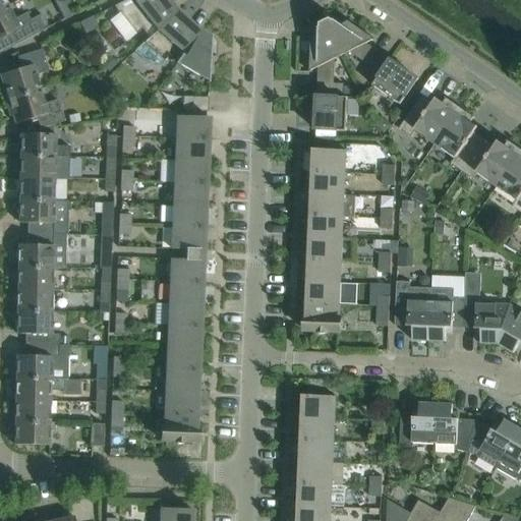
[(148,38),(148,39),(177,11),(168,0),(125,0),(113,6),(118,13),(119,12),(136,35),(141,30),(148,38)]
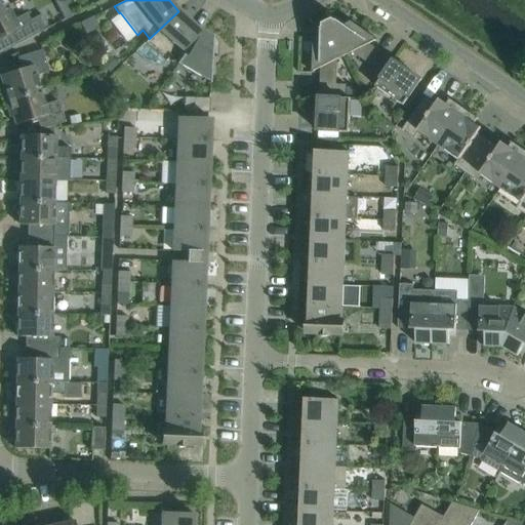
[(14,19),(7,6),(0,9),(0,39),(8,35),(14,45),(13,45),(13,47),(48,29),(41,14),(30,21),(27,13),(14,19)]
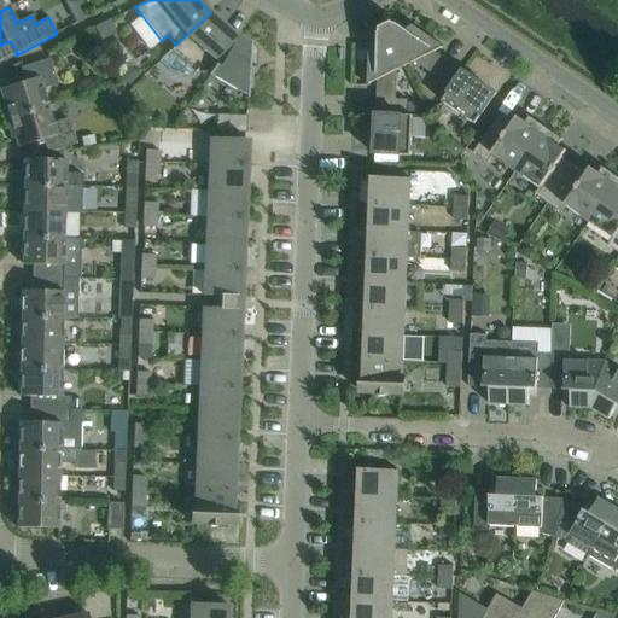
[(208,76),(237,36),(210,13),(175,46),(175,45),(159,60),(175,77),(181,80),(186,79),(191,76),(193,73),(194,73),(199,66),(209,74),(208,76)]
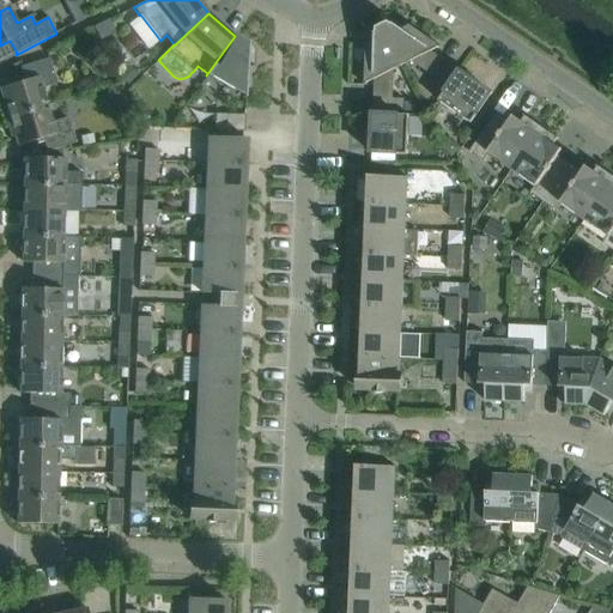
[(392,24),(384,29),(402,65),(411,61),(436,78),(430,86),(442,95),(459,70),(431,50),(439,47),(441,48),(442,47),(408,24),(408,25),(408,26),(402,29),(393,23),(392,24)]
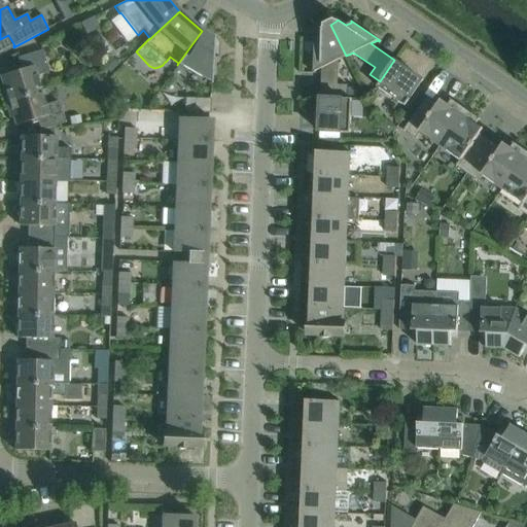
[(346,56),(330,25),(324,28),(322,28),(322,37),(316,40),(316,39),(315,39),(313,73),(315,73),(315,71),(321,68),(320,97),(347,99),(347,84),(338,84),(339,60),(346,56)]
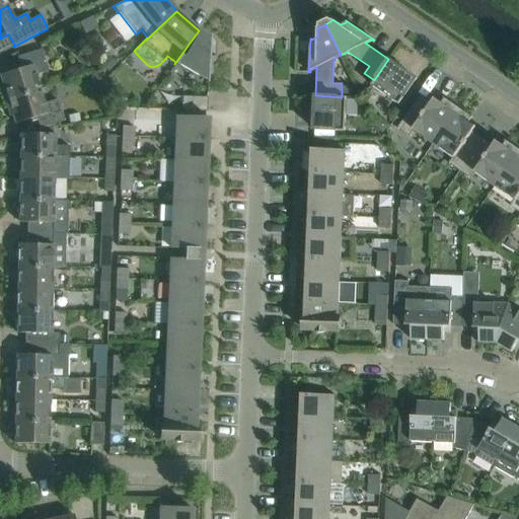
[(209,36),(199,30),(174,64),(175,65),(176,63),(207,81),(207,83),(208,83),(209,54),(213,56),(213,57),(214,58),(215,41),(214,41),(210,39),(210,36),(209,36)]
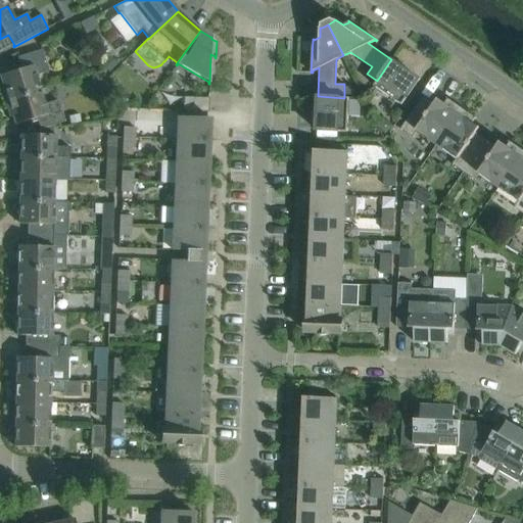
[(0,84),(0,86),(4,101),(40,90),(36,76),(48,72),(41,50),(17,57),(20,69),(0,75),(0,78),(2,84),(0,84)]
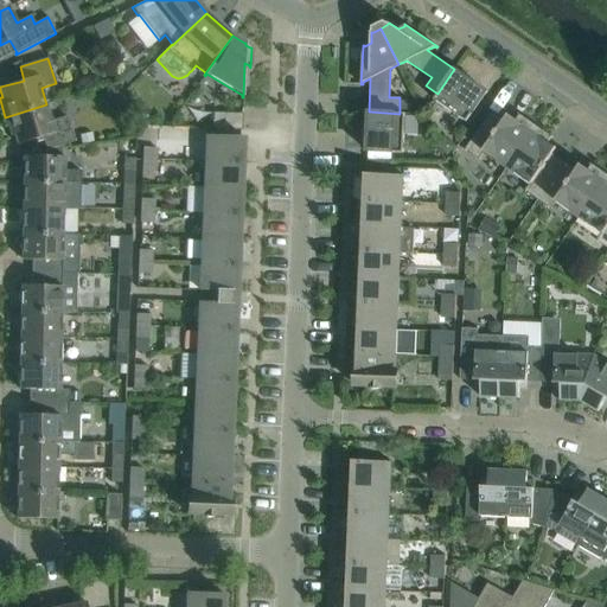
[(487,91),(454,69),(438,94),(434,100),(466,122),(487,91)]
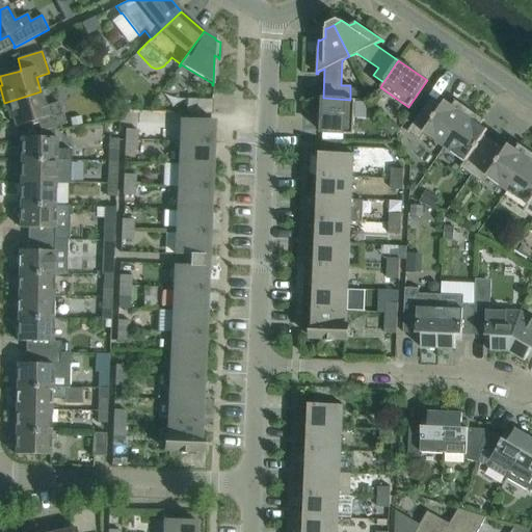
[(106,75),(94,78),(98,90),(109,86),(106,75)]
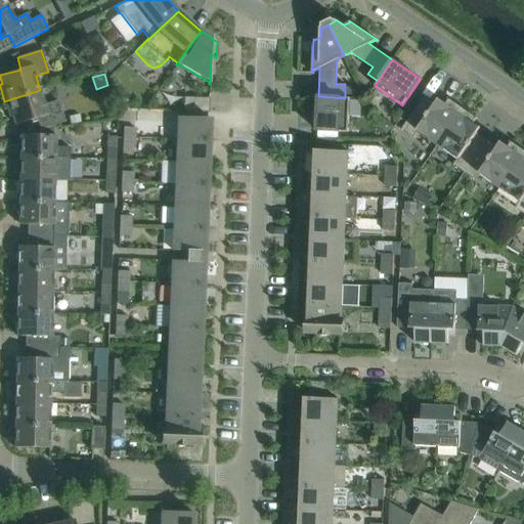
[(44,104),(40,90),(4,101),(9,118),(12,117),(14,125),(36,119),(40,130),(64,123),(57,100),(44,104)]
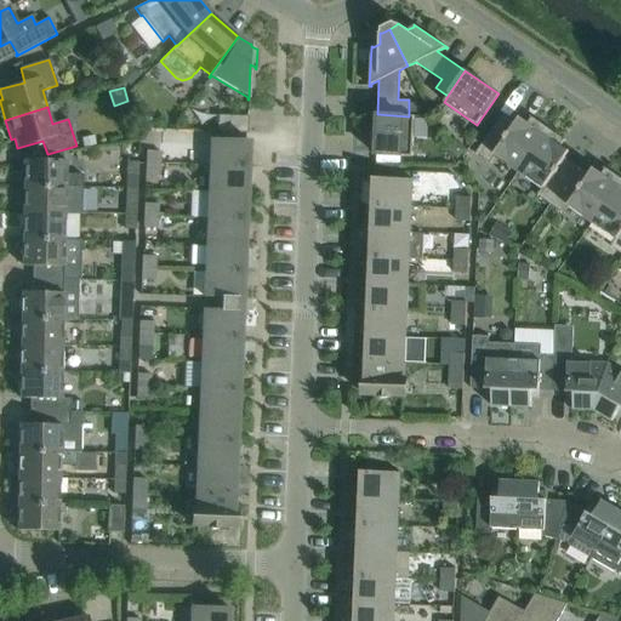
[(412,157),(415,117),(409,117),(377,114),(375,154),(412,157)]
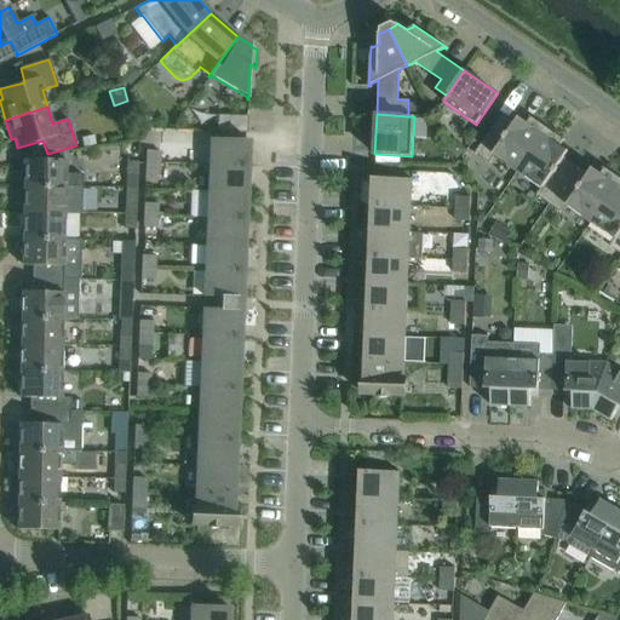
[(547,128),(530,116),(529,118),(530,118),(527,122),(518,116),(515,122),(501,114),(475,153),(489,162),(494,155),(517,171),(547,128)]
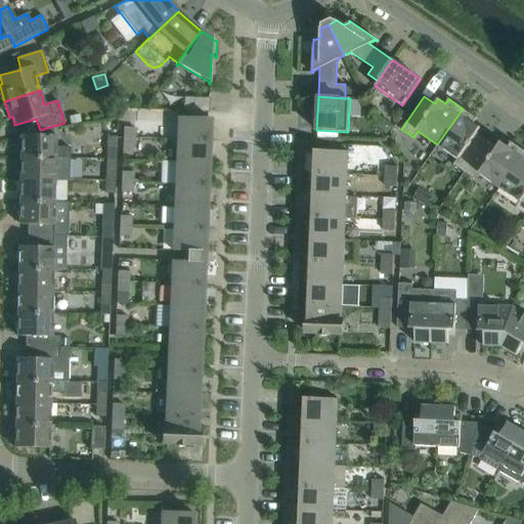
[(183,112),(209,113),(209,98),(183,97),(183,112)]
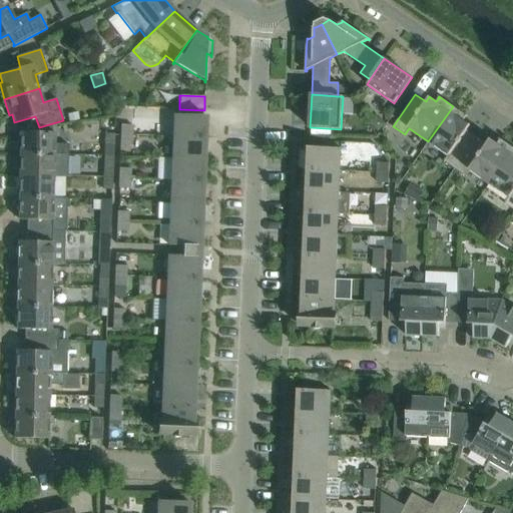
[(476,136),(466,130),(470,125),(463,120),(466,116),(467,115),(453,106),(428,141),(448,155),(443,161),(454,168),(476,136)]
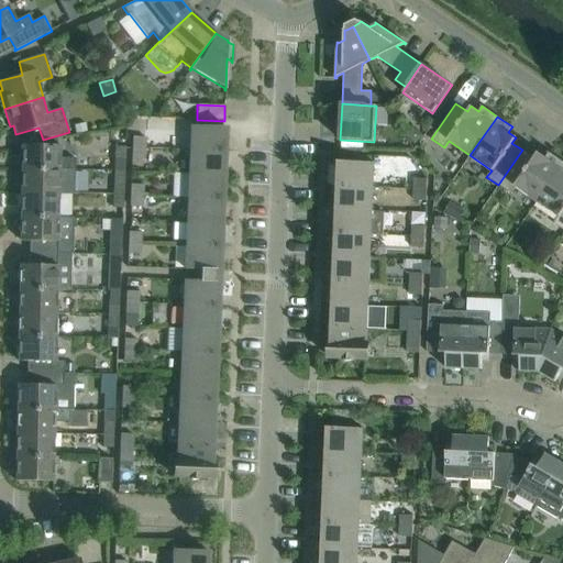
[(85,123),(75,127),(76,134),(87,132),(85,123)]
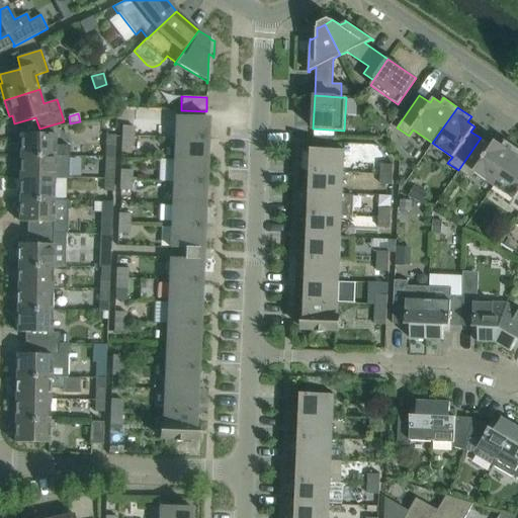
[(174,139),(193,139),(205,140),(206,117),(175,116),(174,139)]
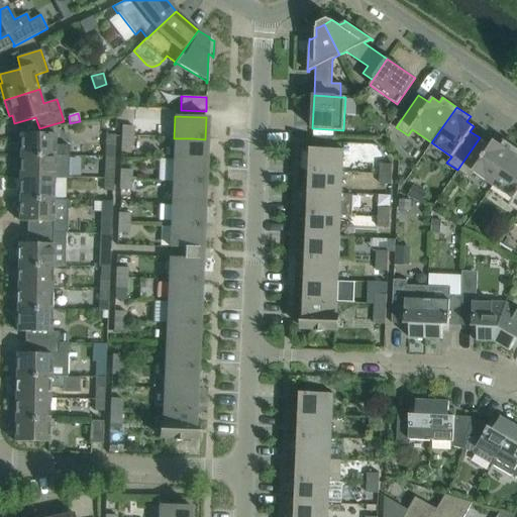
[(134,142),(164,142),(165,128),(145,128),(145,118),(134,118),(134,142)]
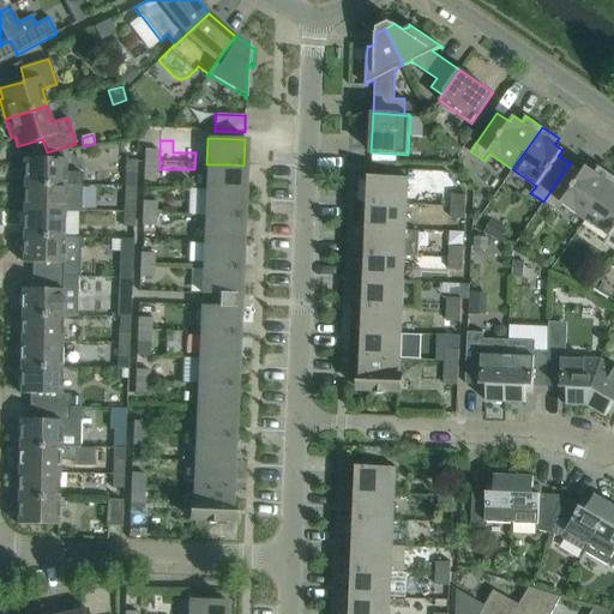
[(144,150),(144,162),(157,162),(157,150),(144,150)]
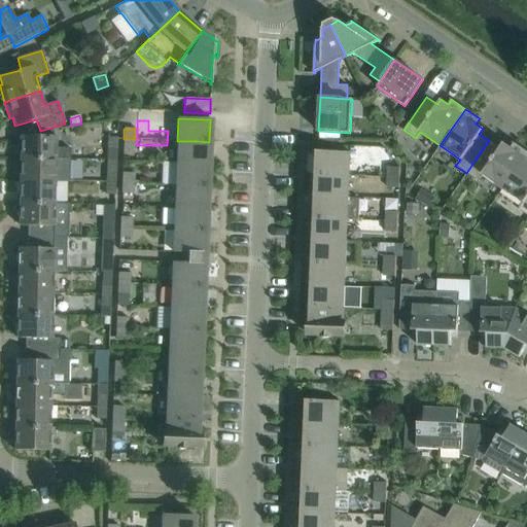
[(21,136),(21,159),(55,160),(56,137),(21,136)]
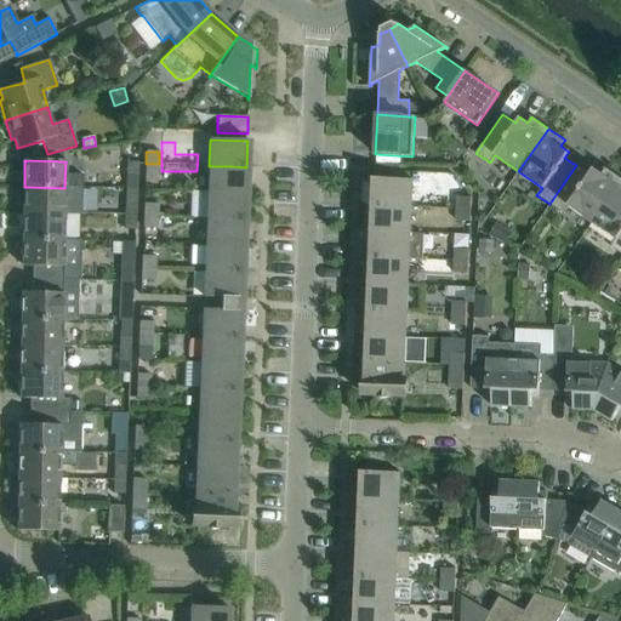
[(126,189),(137,189),(138,163),(127,163),(126,189)]
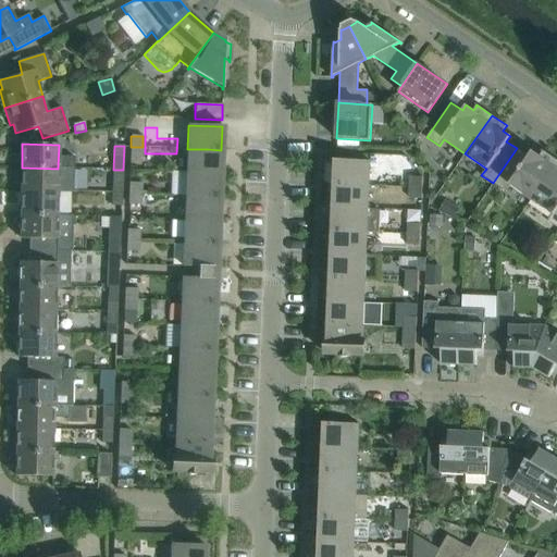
[(143,158),(143,147),(131,147),(130,158),(143,158)]
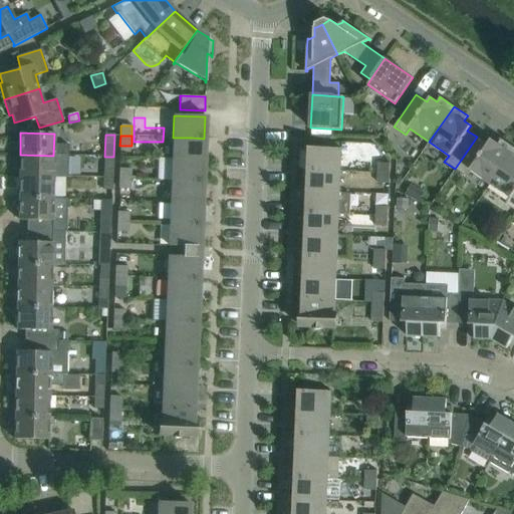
[(513,149),(513,148),(500,139),(500,140),(501,140),(498,144),(491,139),(487,144),(477,137),(455,169),(466,177),(471,171),(490,184),(513,149)]
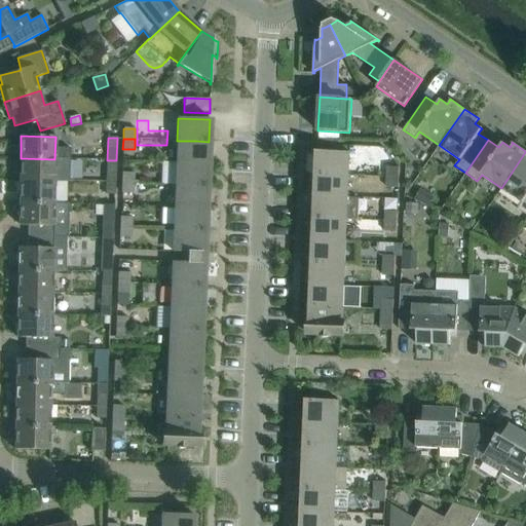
[(209,142),(196,141),(177,141),(176,162),(195,163),(208,164),(209,142)]
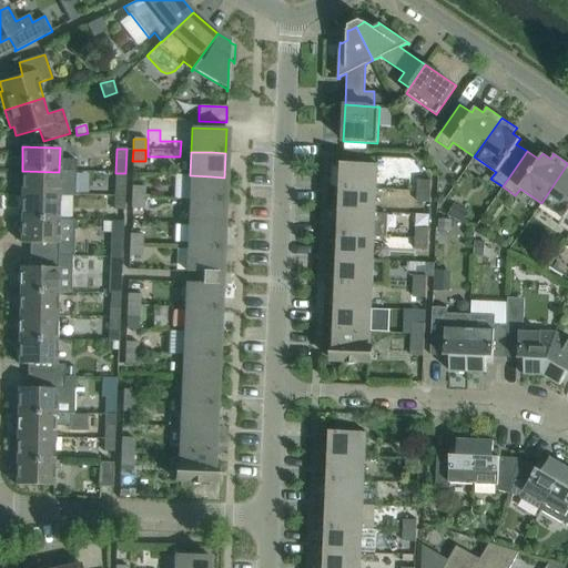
[(343,162),(342,188),(376,189),(377,164),(343,162)]
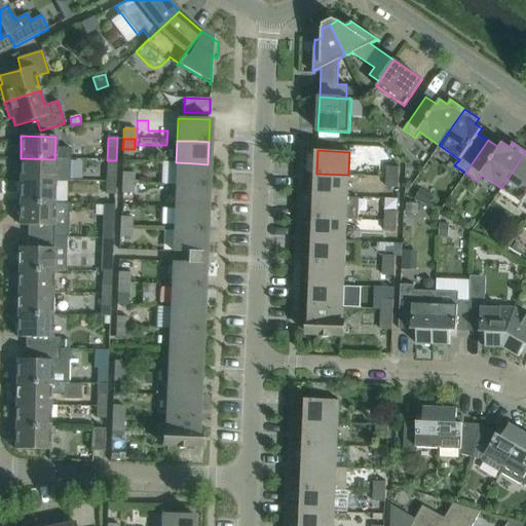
[(525,152),(501,188),(521,201),(517,209),(525,214),(525,152)]
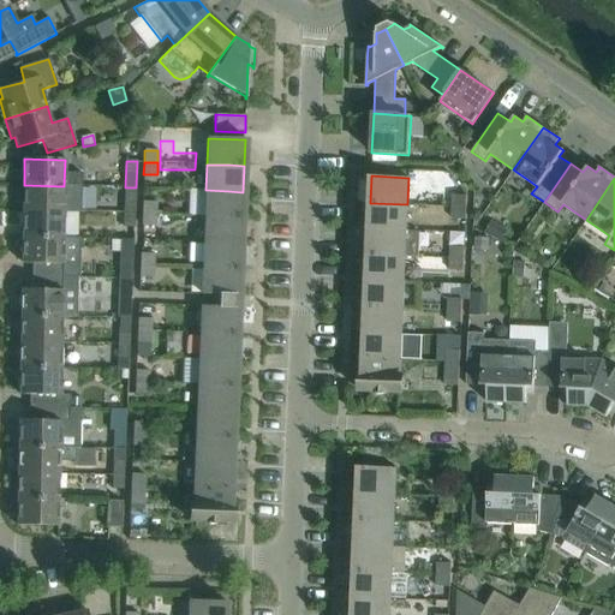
[(78,186),(64,186),(24,185),(23,210),(64,212),(78,213),(78,186)]
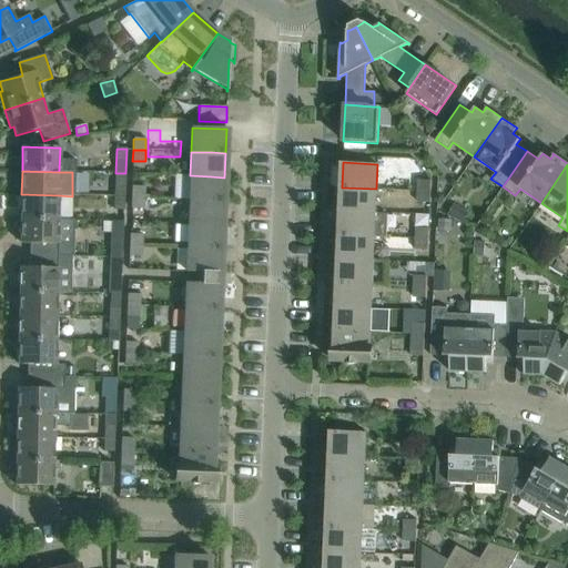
[(115,173),(114,198),(124,198),(125,173),(115,173)]
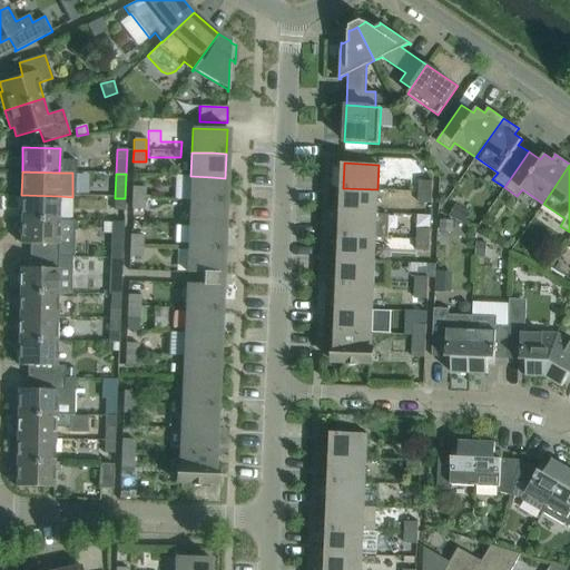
[(225,178),(212,177),(190,176),(189,200),(212,202),(225,202),(225,178)]
